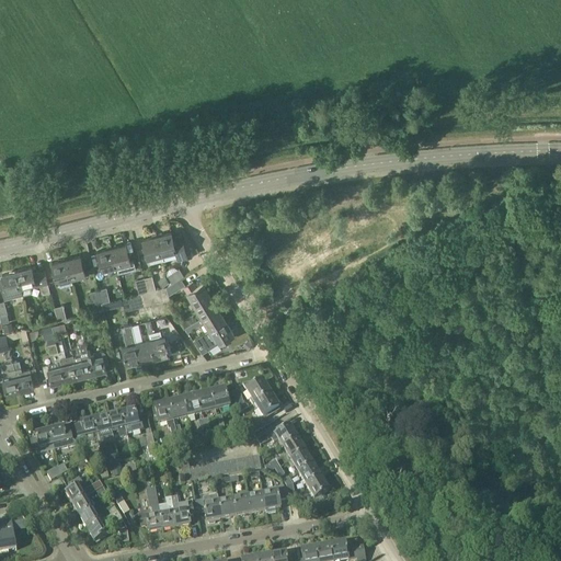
[(162,233),(157,235),(162,254),(175,251),(175,252),(176,252),(176,254),(181,256),(186,255),(187,259),(182,236),(173,238),(172,231),(171,232),(171,233),(162,235),(162,233)]
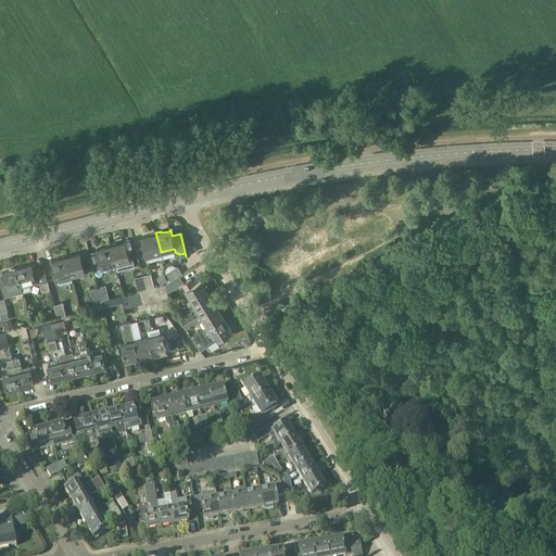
[(141,237),(147,256),(161,252),(155,232),(151,234),(151,236),(142,238),(142,237),(141,237)]
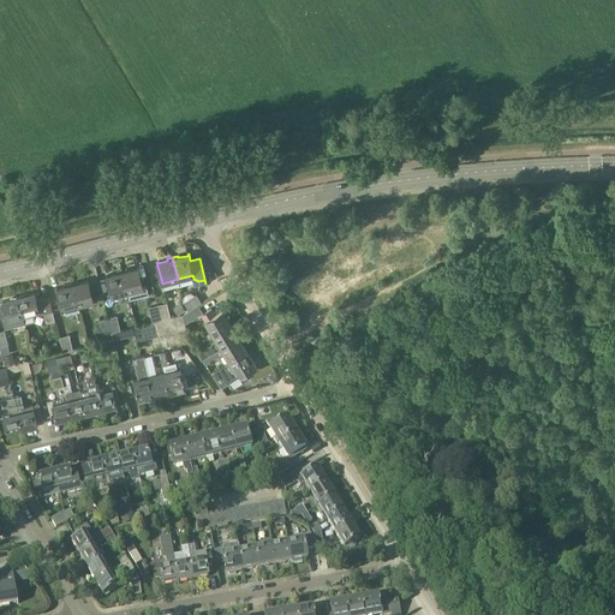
[(127,269),(123,270),(127,292),(130,300),(149,294),(147,285),(143,285),(138,267),(137,267),(137,268),(129,270),(127,269)]
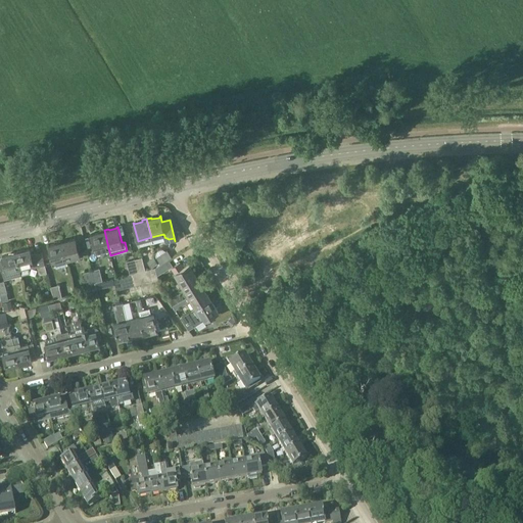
[(108,248),(104,230),(99,231),(99,232),(92,234),(91,234),(95,252),(96,252),(96,251),(108,248)]
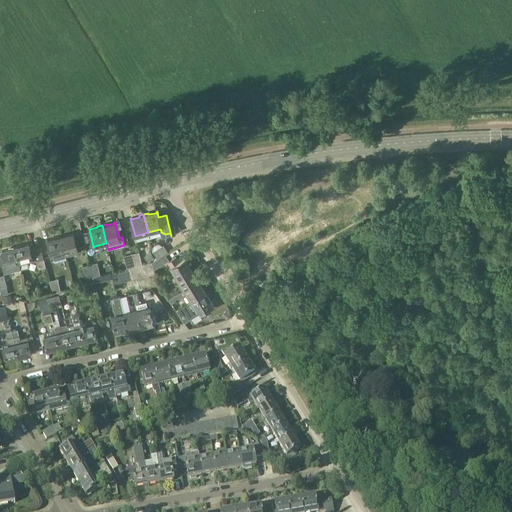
[(61,235),(65,253),(69,252),(69,254),(71,255),(76,254),(77,252),(77,251),(78,251),(73,233),(73,234),(65,236),(65,234),(61,235)]
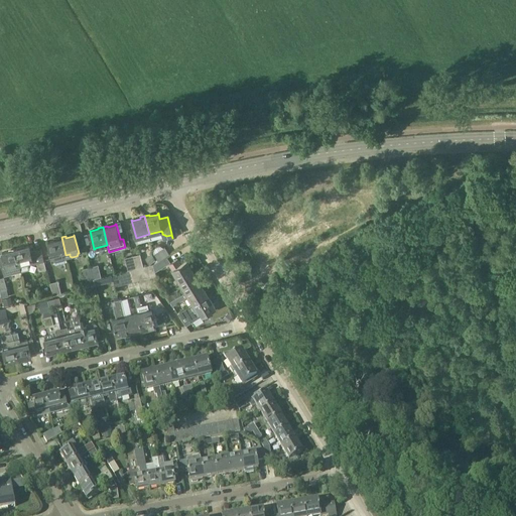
[(67,261),(66,255),(61,237),(56,239),(56,240),(48,242),(48,241),(47,241),(52,260),(53,263),(56,264),(67,261)]
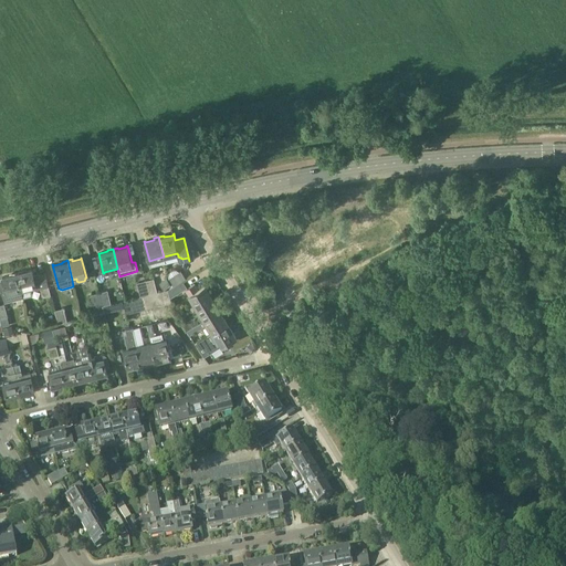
[(18,273),(24,299),(32,296),(30,287),(40,285),(43,297),(51,295),(45,275),(40,276),(40,275),(34,276),(32,270),(18,273)]
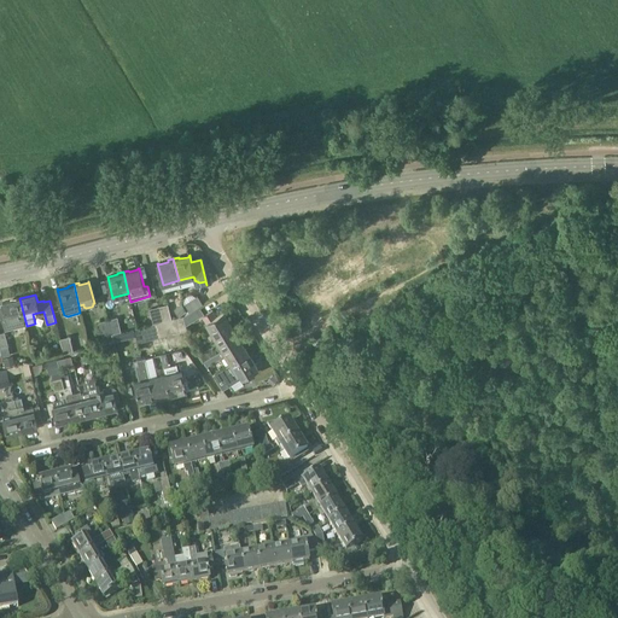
[(191,313),(203,304),(198,296),(185,304),(191,313)]
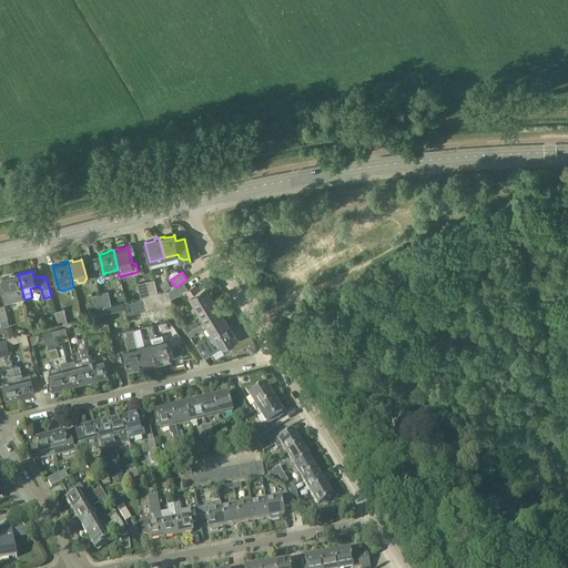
[(24,300),(18,274),(2,279),(3,281),(0,281),(0,285),(4,304),(24,300)]
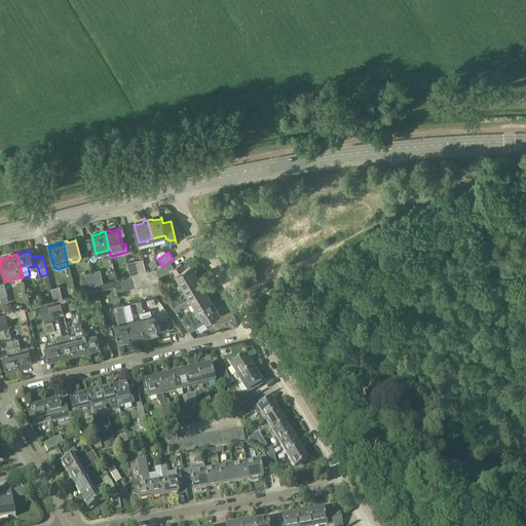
[(143,259),(135,261),(138,273),(146,271),(143,259)]
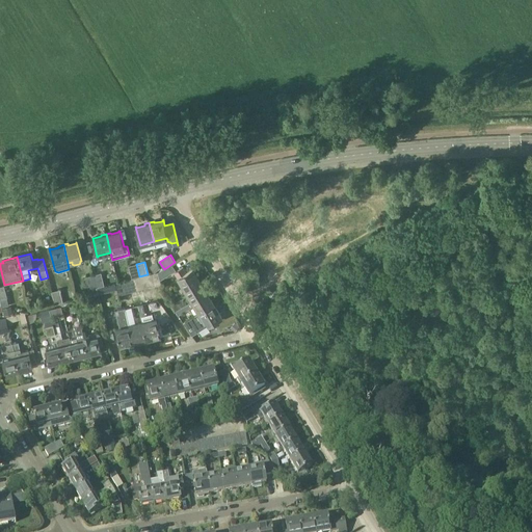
[(139,276),(136,264),(129,266),(132,278),(139,276)]
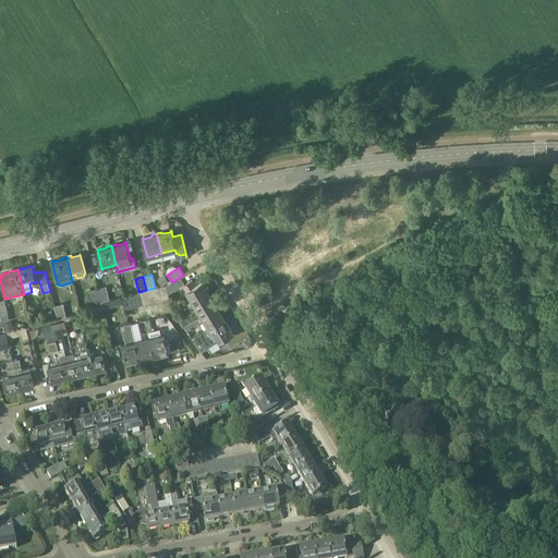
[(180,277),(166,287),(168,294),(184,284),(180,277)]
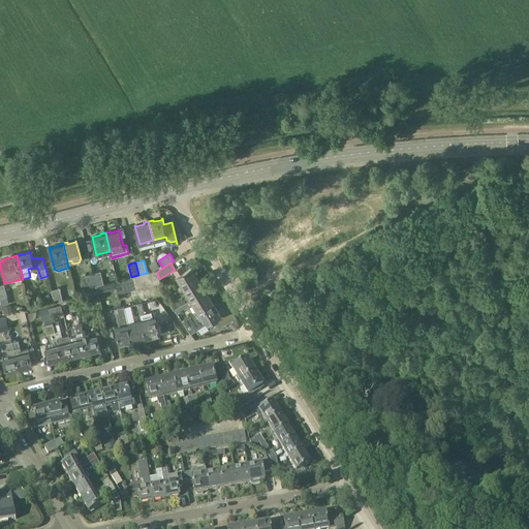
[(180,290),(184,288),(198,279),(191,267),(185,271),(182,266),(174,271),(177,276),(180,281),(176,283),(180,290)]
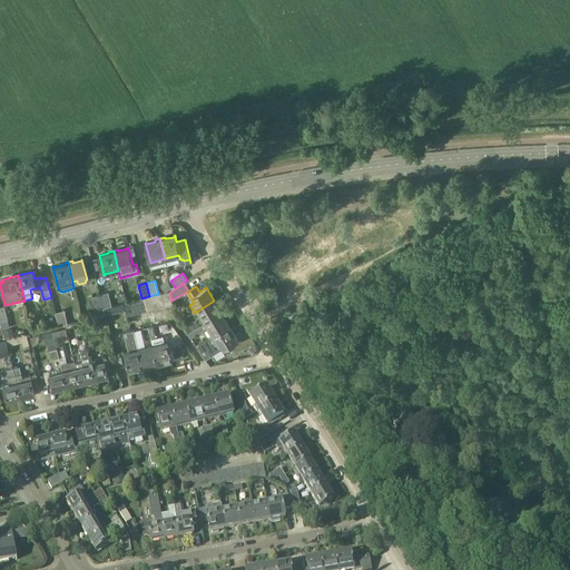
[(169,292),(163,293),(166,306),(173,305),(172,301),(169,293),(169,292)]
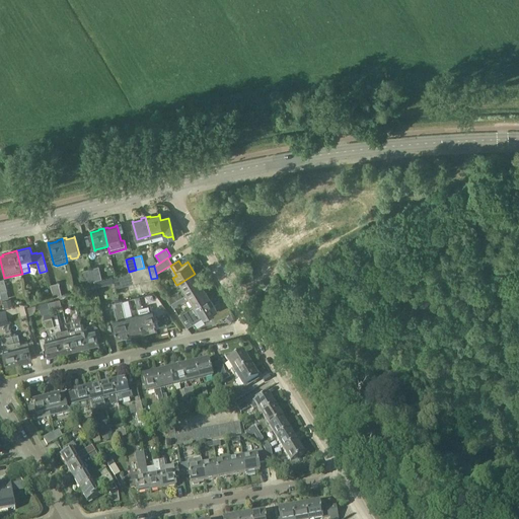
[(98,267),(90,269),(94,281),(101,279),(98,267)]
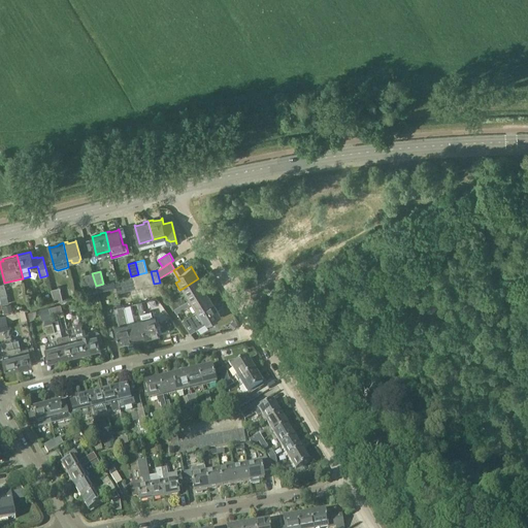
[(147,286),(154,284),(151,271),(144,273),(147,286)]
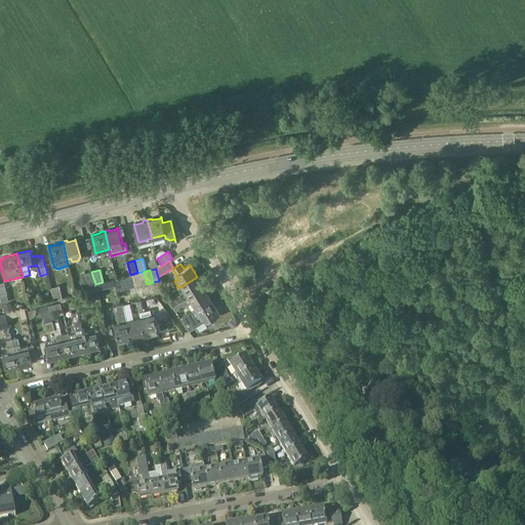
[(96,289),(95,284),(91,272),(84,274),(88,291),(96,289)]
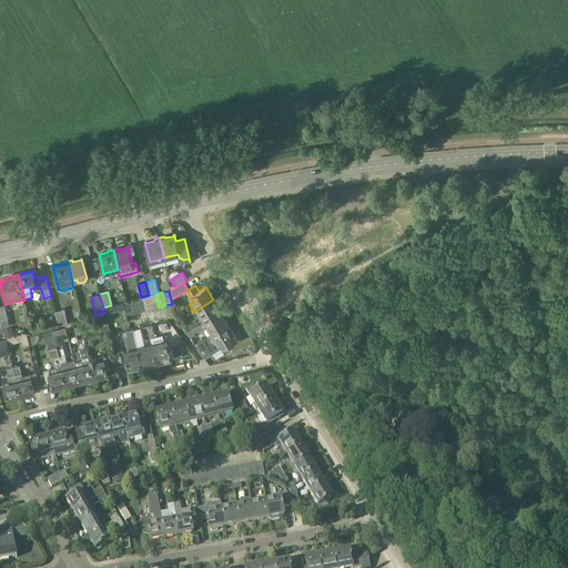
[(155,294),(150,295),(153,308),(159,307),(155,294)]
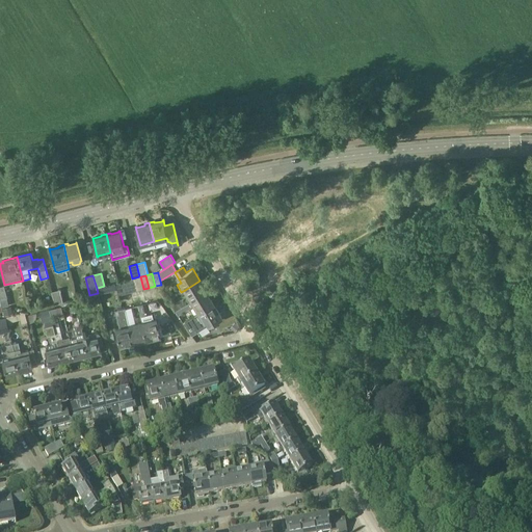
[(143,289),(140,276),(134,278),(137,291),(143,289)]
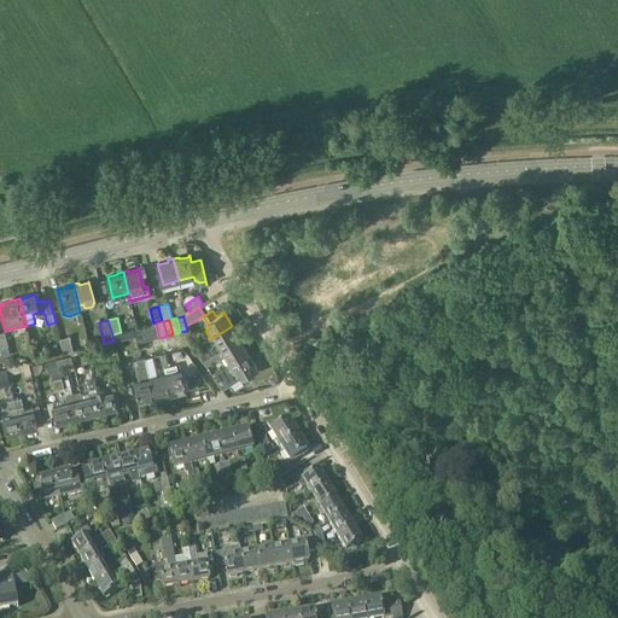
[(156,324),(149,325),(152,339),(159,338),(156,324)]
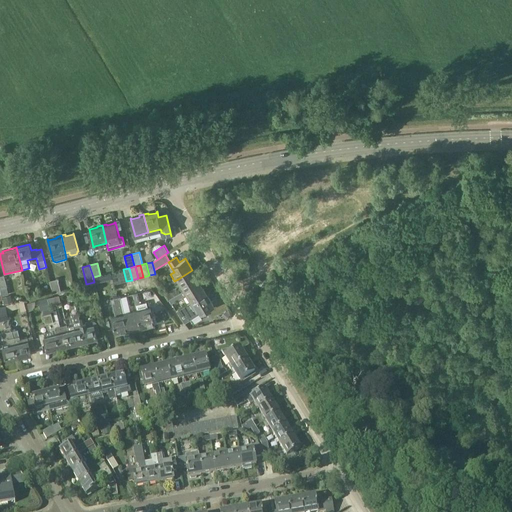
[(123,269),(117,271),(120,283),(126,281),(123,269)]
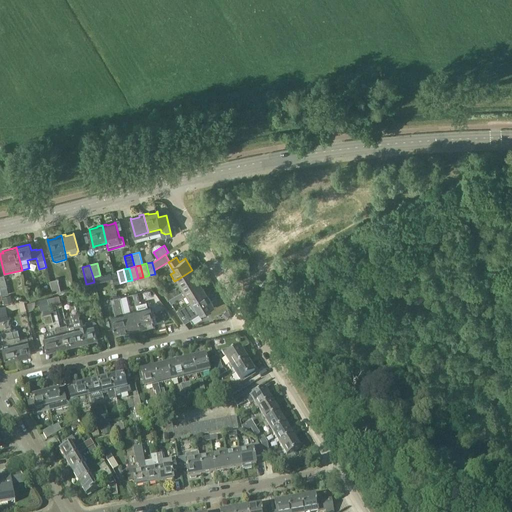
[(178,279),(185,290),(199,281),(192,270),(178,279)]
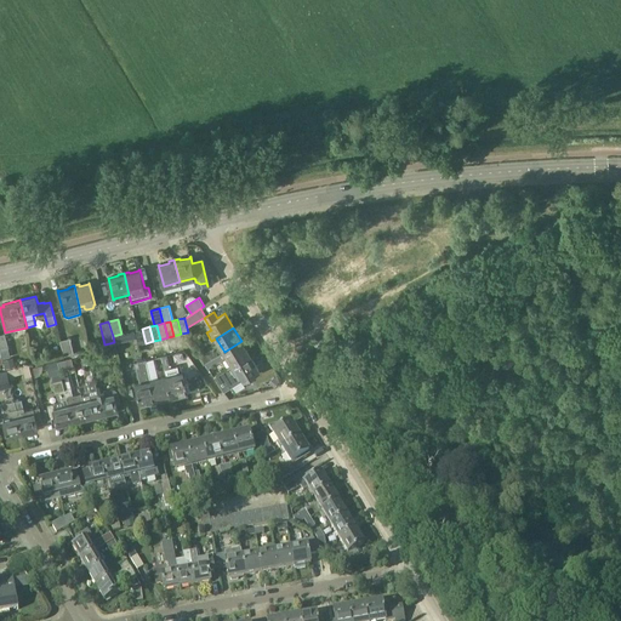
[(138,345),(146,343),(142,329),(135,331),(138,345)]
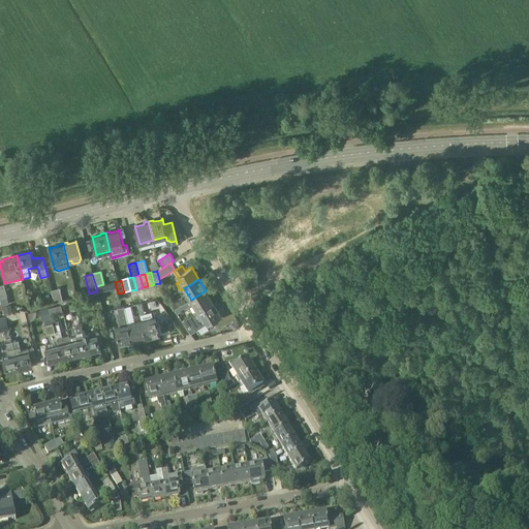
[(60,287),(52,289),(55,303),(63,301),(60,287)]
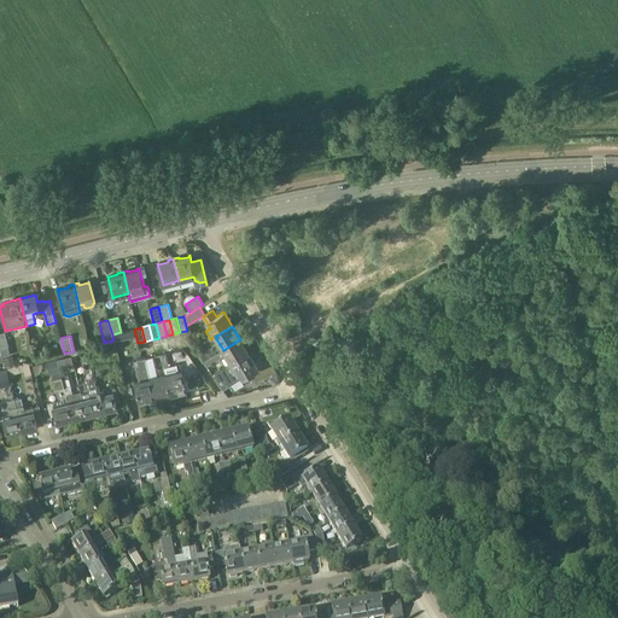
[(223,350),(232,363),(249,353),(240,339),(223,350)]
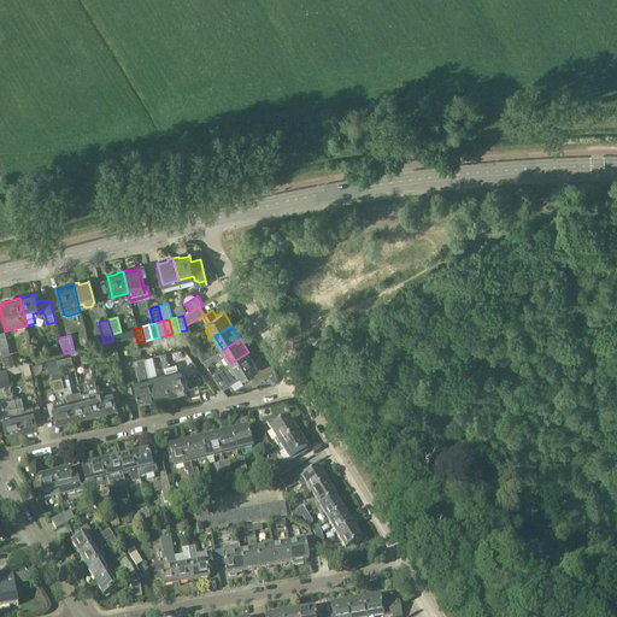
[(113,340),(104,342),(103,344),(105,351),(116,348),(113,340)]
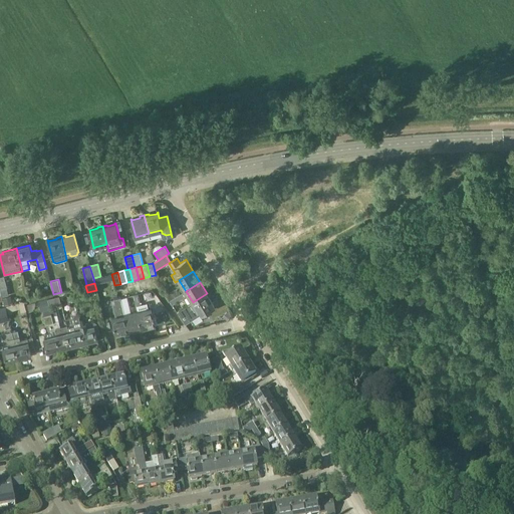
[(177,288),(167,295),(170,301),(176,297),(181,294),(177,288)]
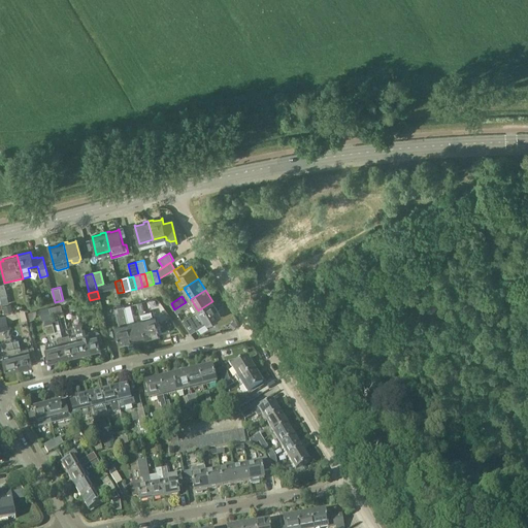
[(221,315),(212,301),(198,310),(183,320),(191,333),(195,330),(193,326),(206,318),(208,322),(221,315)]
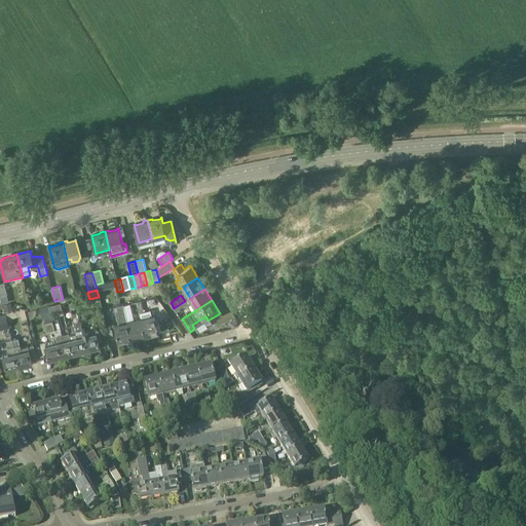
[(59,304),(49,306),(50,312),(60,310),(59,304)]
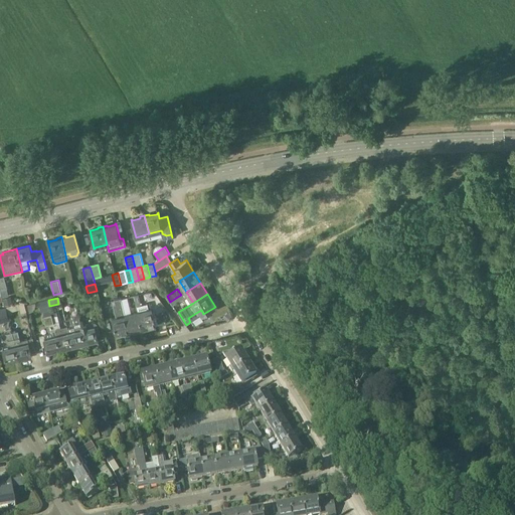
[(130,332),(126,315),(125,310),(123,305),(123,303),(122,299),(122,298),(115,300),(116,304),(114,305),(117,318),(113,319),(117,335),(130,332)]
